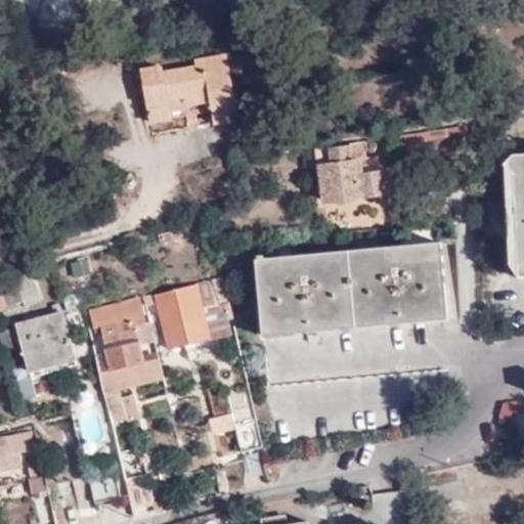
[(209,94),(210,101),(213,121),(236,118),(225,54),(194,59),(195,67),(162,73),(161,66),(140,70),(149,120),(170,117),(169,111),(168,101),(209,94)]
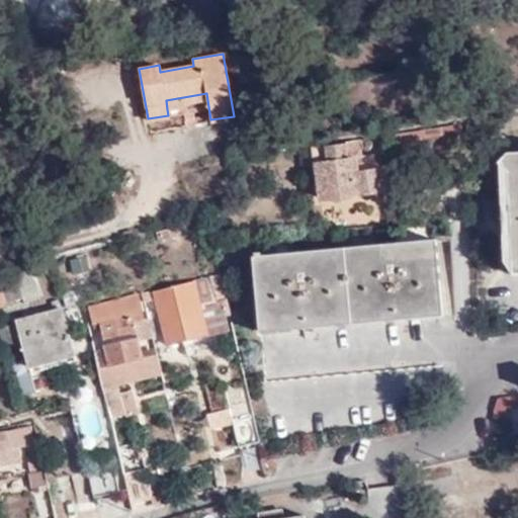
[(182,104),(207,100),(206,93),(166,100),(167,109),(183,107),(182,104)]
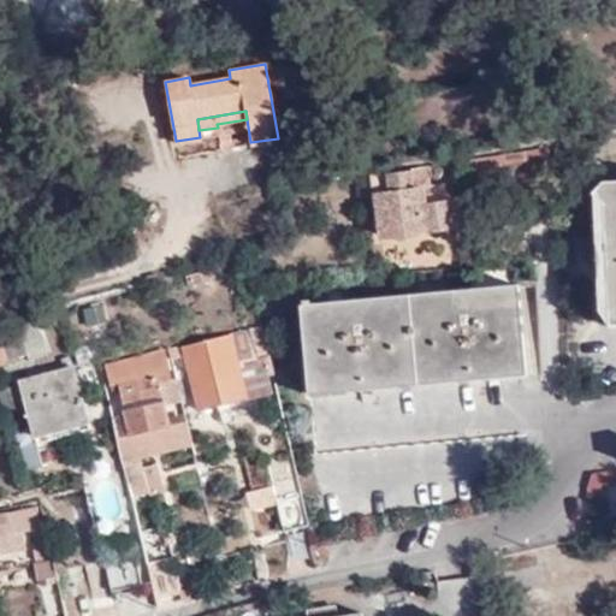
[(521,152),(465,160),(466,166),(499,161),(501,169),(523,166),(521,152)]
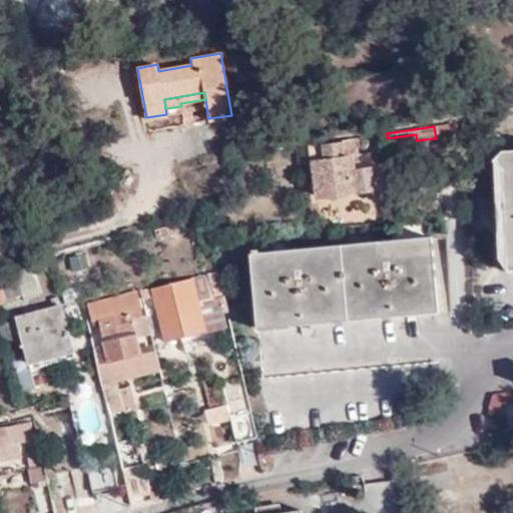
[(323,143),(307,146),(310,160),(314,160),(319,194),(375,185),(371,153),(358,154),(356,138),(342,140),(342,143),(323,145),(323,143)]
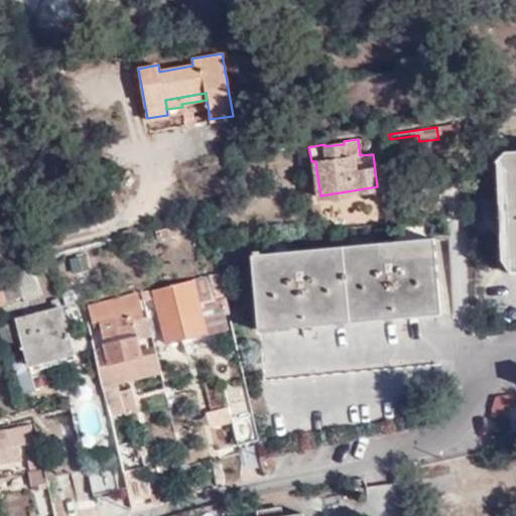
[(299,251),(252,255),(259,331),(440,312),(433,239),(387,243),(299,251)]
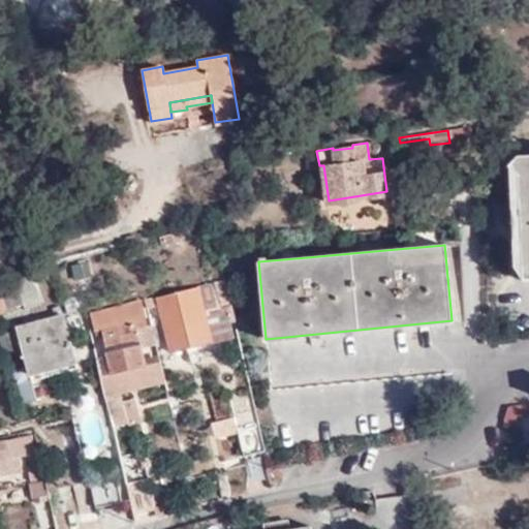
[(73,280),(91,277),(89,261),(71,263),(73,280)]
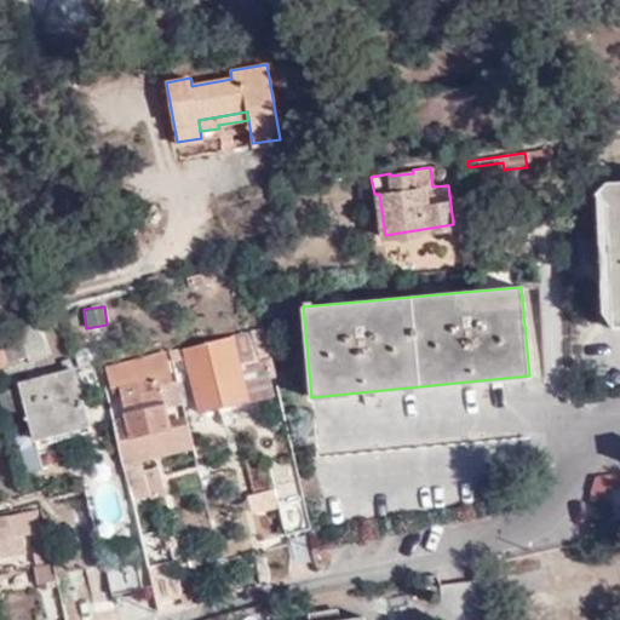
[(0,365),(6,362),(6,361),(24,355),(27,362),(46,356),(35,322),(0,333),(0,365)]
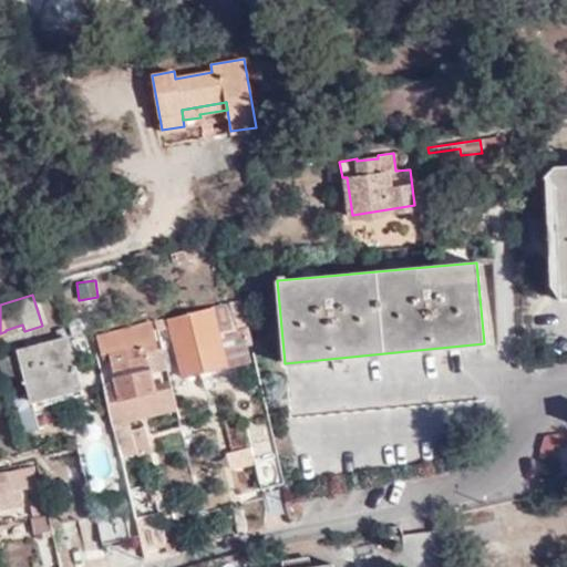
[(169,327),(183,377),(224,367),(216,334),(236,329),(228,302),(154,321),(156,330),(169,327)]
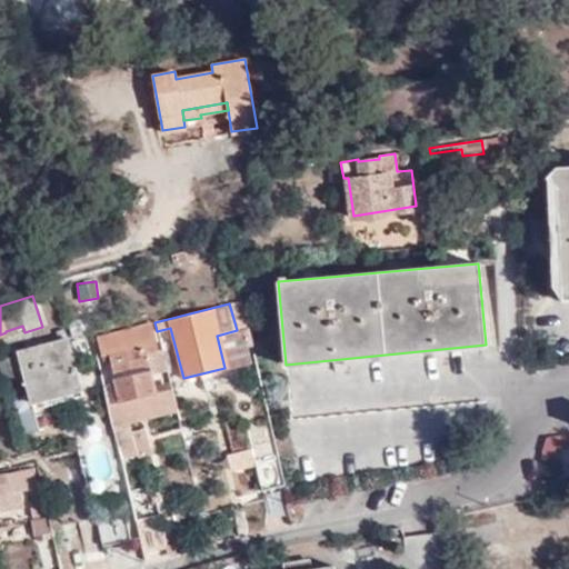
[(152,323),(96,338),(100,353),(108,351),(119,400),(153,391),(143,353),(158,350),(152,323)]
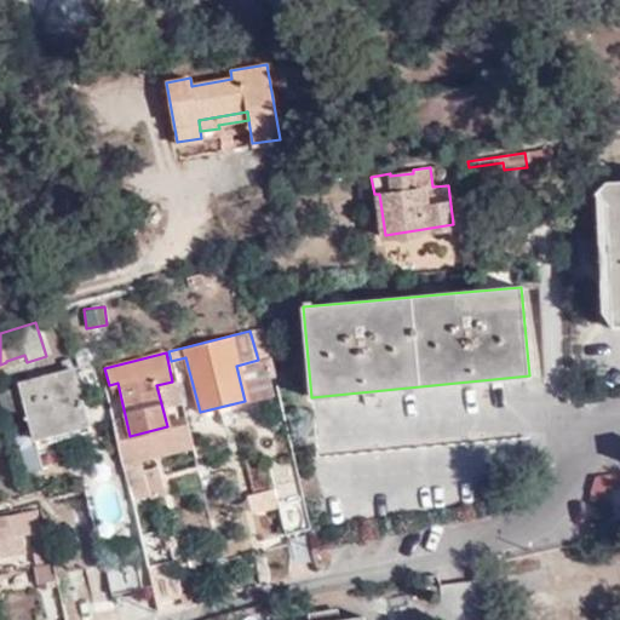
[(236,366),(245,401),(273,392),(263,359),(258,360),(236,366)]
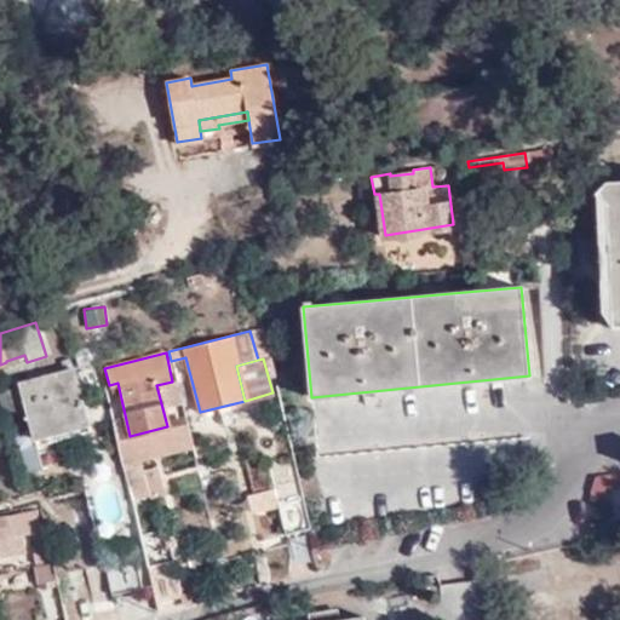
[(0,388),(0,402),(1,406),(24,401),(34,436),(89,423),(73,366),(19,379),(21,384),(0,388)]
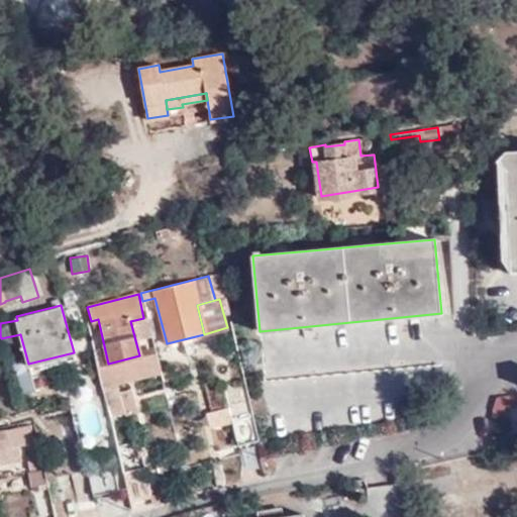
[(113,420),(138,412),(131,389),(106,397),(113,420)]
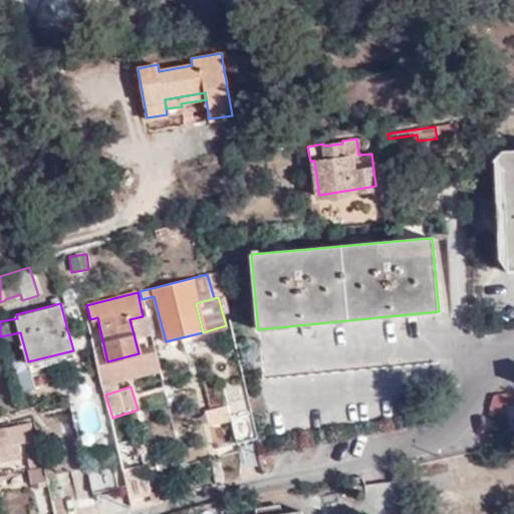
[(513,390),(496,393),(491,403),(492,412),(502,410),(500,402),(513,400),(513,390)]
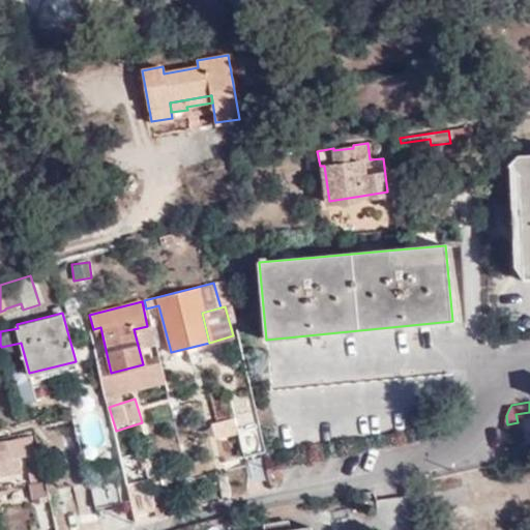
[(243,458),(264,453),(258,423),(236,429),(243,458)]
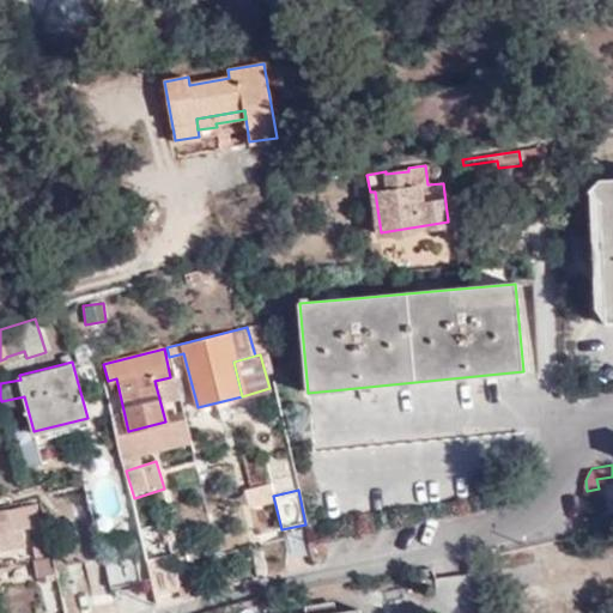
[(0,529),(40,523),(36,503),(5,509),(6,511),(0,511),(0,529)]
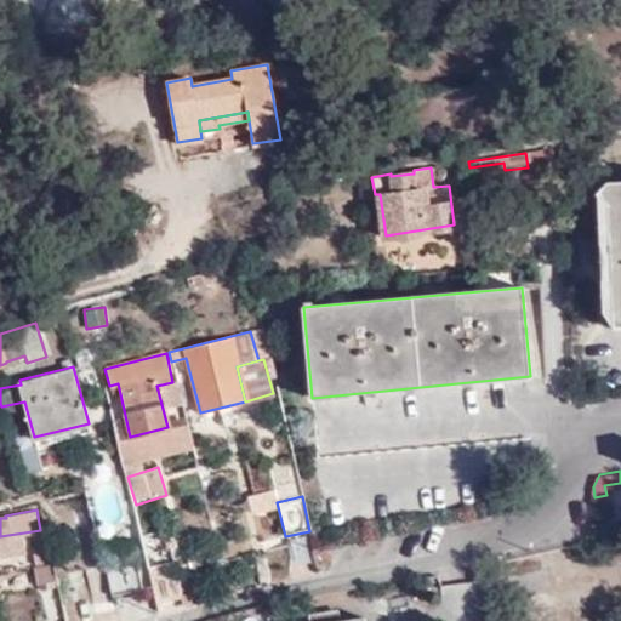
[(138,534),(147,564),(172,559),(165,528),(138,534)]
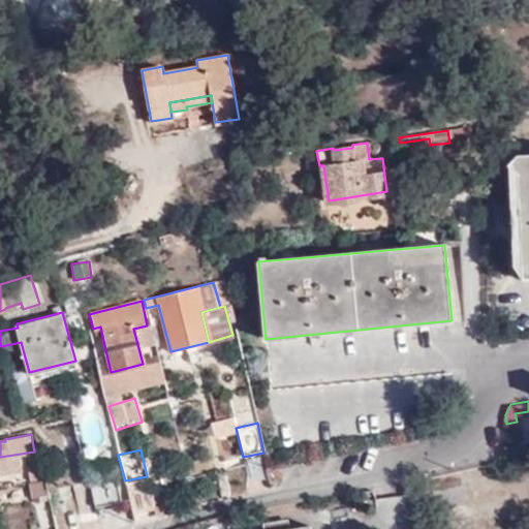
[(26,460),(0,462),(0,478),(28,476),(26,460)]
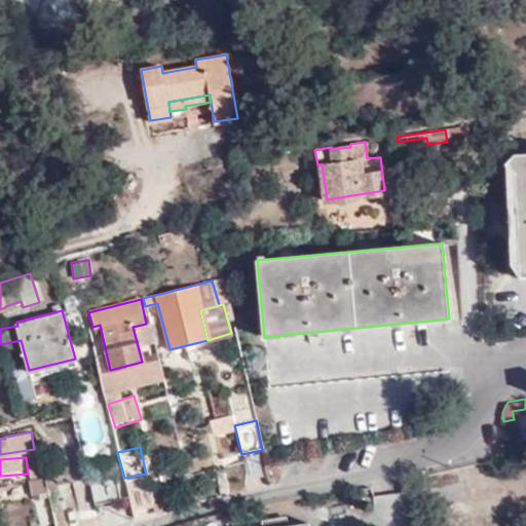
[(46,493),(42,464),(28,466),(32,495),(46,493)]
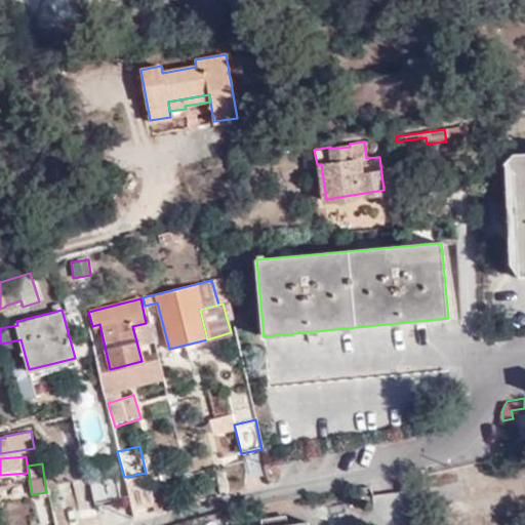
[(114,466),(87,473),(94,500),(121,494),(114,466)]
